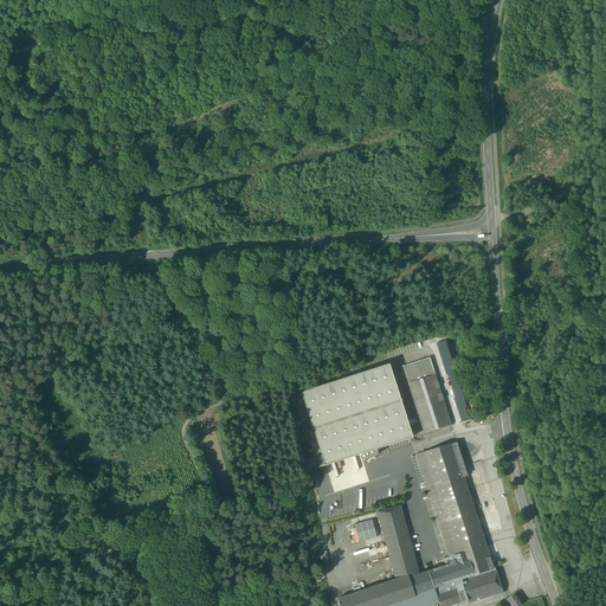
[(445,341),(436,343),(446,375),(447,375),(455,399),(453,399),(462,423),(470,419),(445,341)]
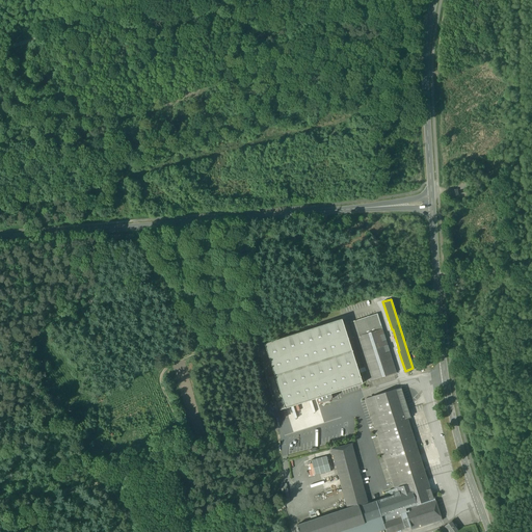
[(350,322),(355,338),(382,328),(377,314),(350,322)]
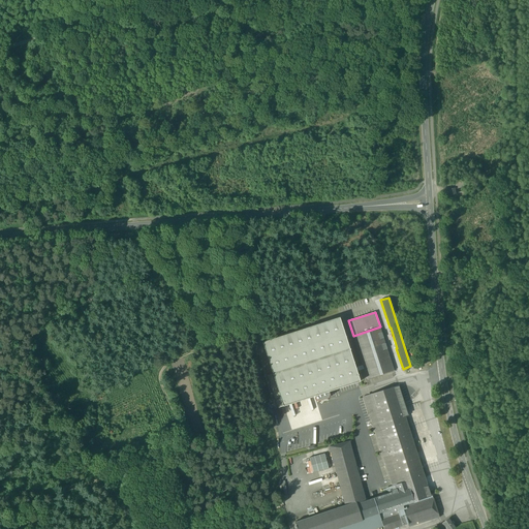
[(273,374),(281,399),(283,406),(315,397),(316,400),(319,401),(329,398),(330,395),(329,392),(361,381),(340,317),(262,342),(273,374)]
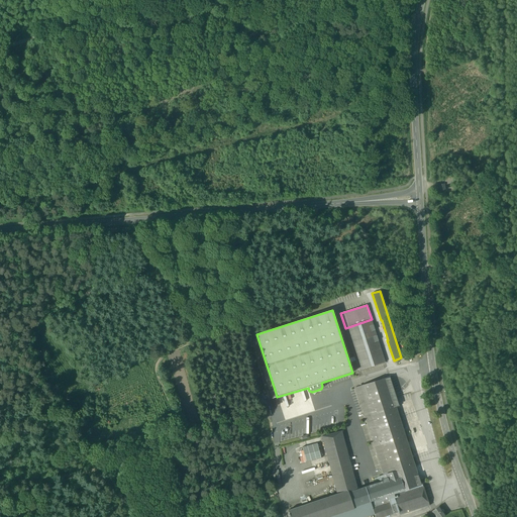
[(345,328),(350,343),(377,335),(372,319),(345,328)]
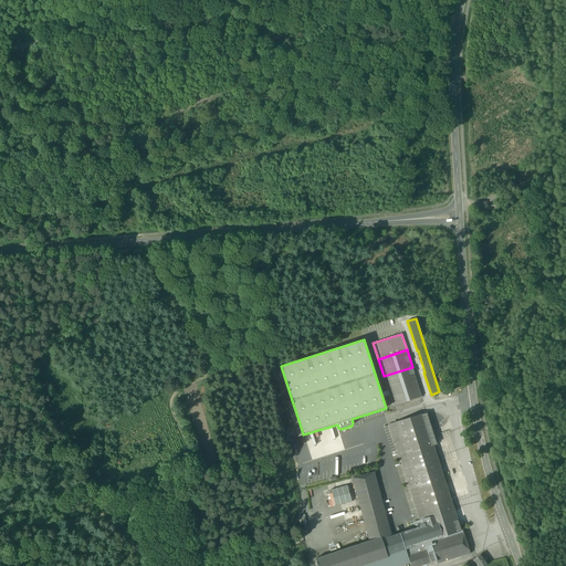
[(421,397),(412,367),(384,376),(392,406),(421,397)]
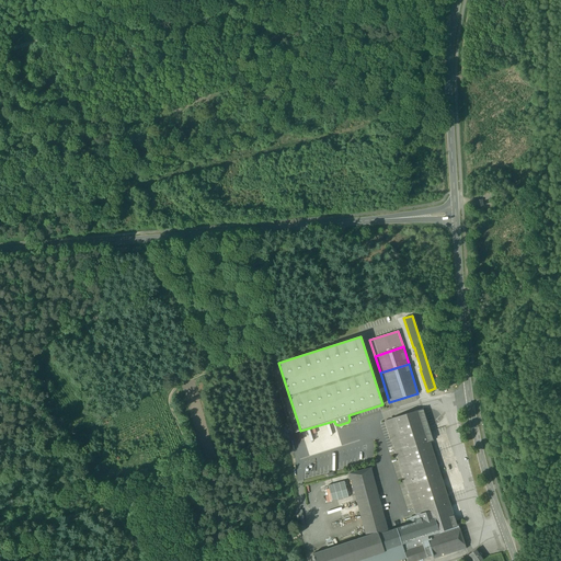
[(284,399),(293,425),(298,423),(289,397),(284,399)]
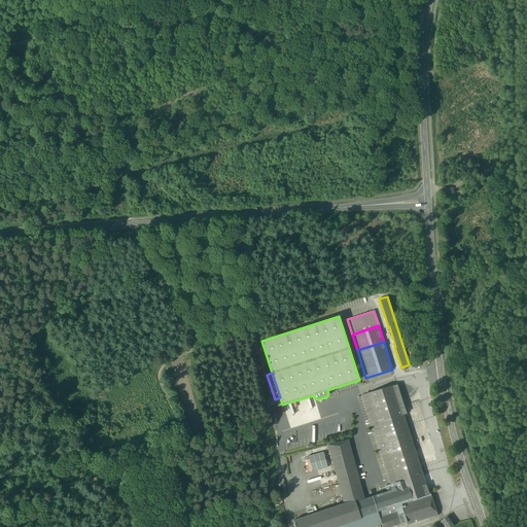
[(407,485),(412,500),(429,494),(403,415),(407,414),(397,383),(369,392),(363,394),(371,419),(391,484),(392,489),(407,485)]
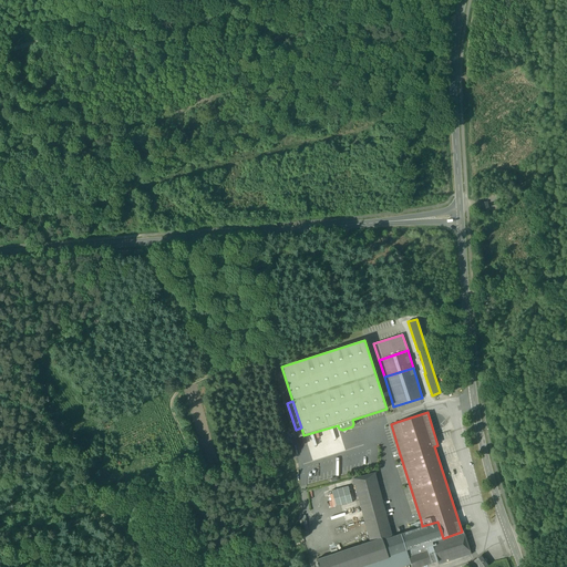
[(352,478),(371,542),(382,537),(382,539),(392,536),(374,473),(352,478)]
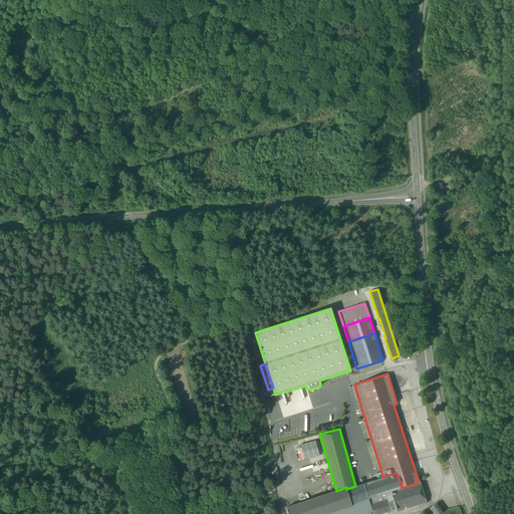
[(316,441),(299,444),(302,459),(319,456),(316,441)]
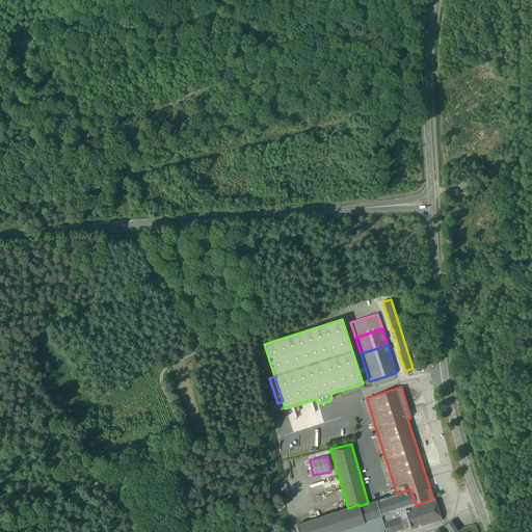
[(383,491),(386,498),(396,494),(395,488),(383,491)]
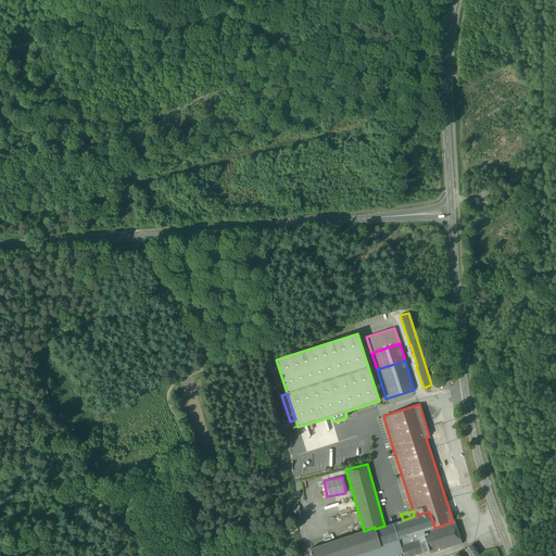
[(384,526),(375,529),(380,545),(417,533),(422,532),(434,528),(429,512),(414,516),(403,520),(384,526)]
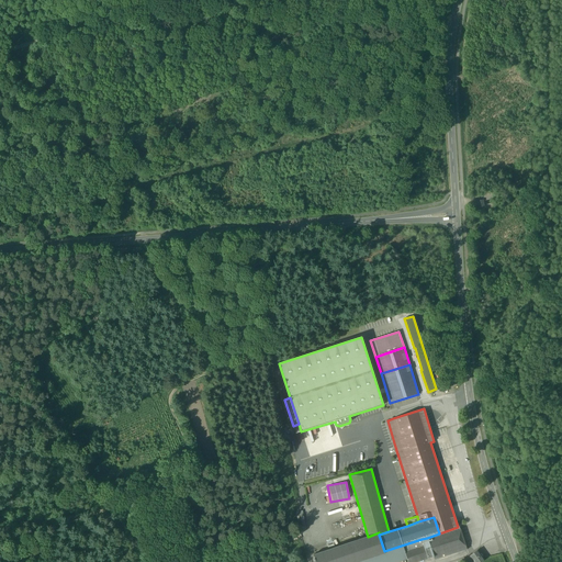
[(461,526),(458,527),(439,534),(427,538),(434,557),(435,560),(465,550),(464,544),(461,532),(462,532),(461,526)]
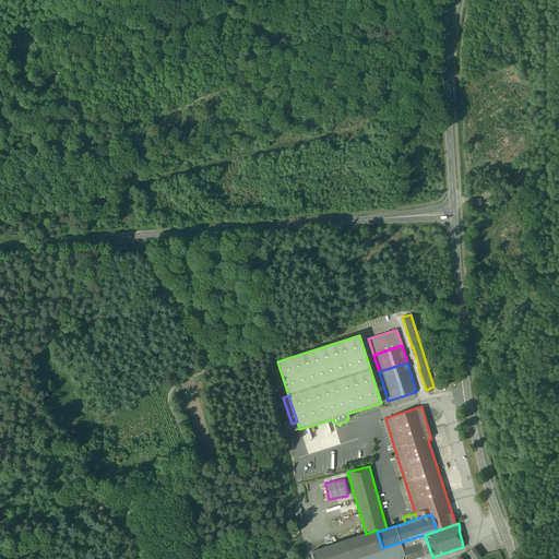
[(358,558),(383,551),(382,548),(377,532),(377,530),(366,534),(311,551),(313,558),(358,558)]
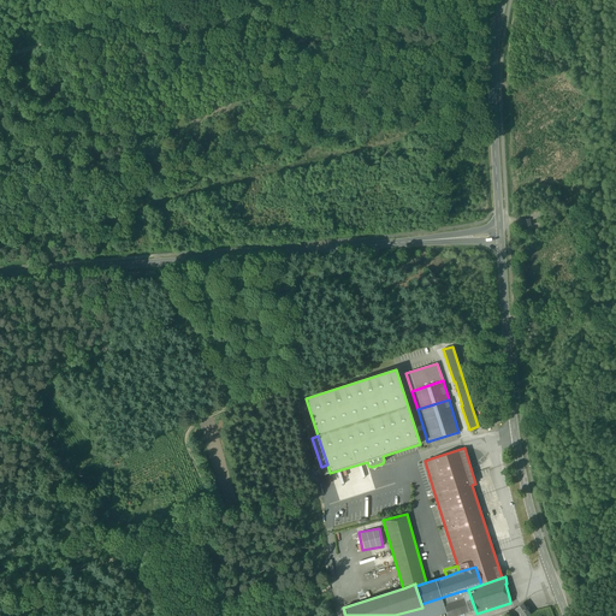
[(468,590),(462,591),(465,598),(443,605),(445,612),(446,615),(456,615),(475,610),(468,590)]
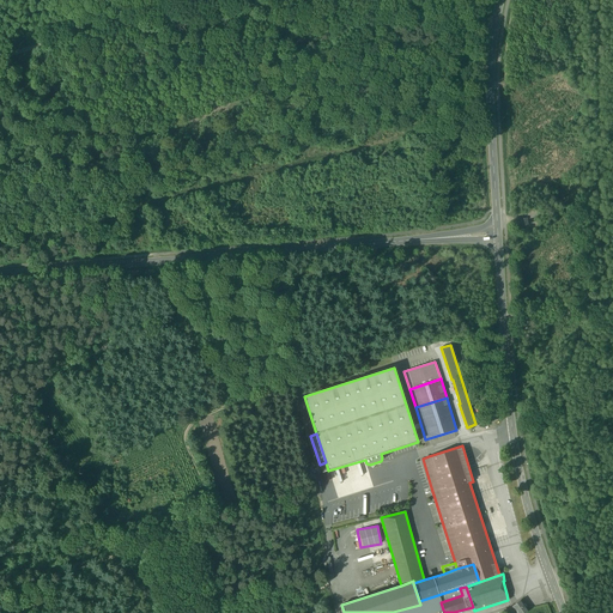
[(432,612),(443,610),(441,602),(462,595),(460,588),(419,601),(420,605),(393,612),(432,612)]
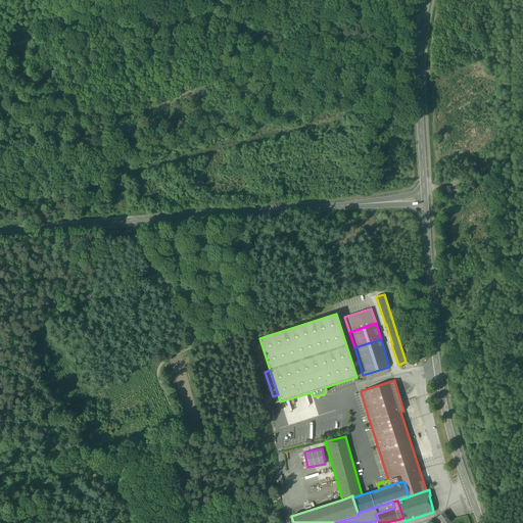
[(444,512),(437,517),(437,518),(440,522),(448,522),(452,521),(448,518),(449,517),(447,515),(446,516),(444,512)]
